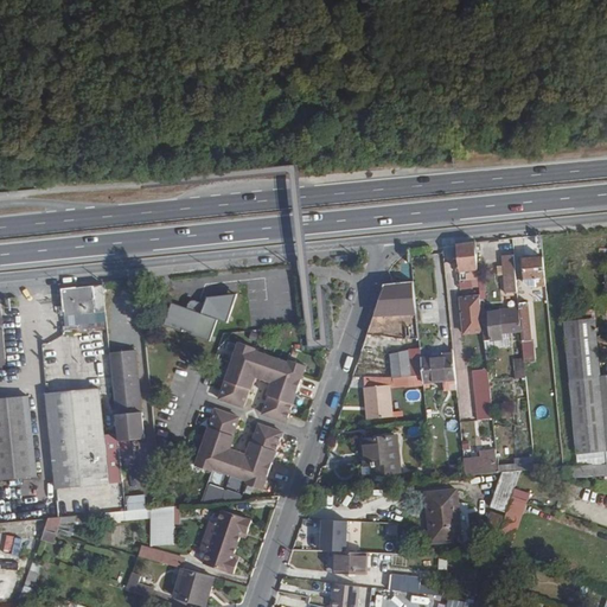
[(457,243),(460,273),(471,272),(471,269),(478,268),(475,242),(457,243)]
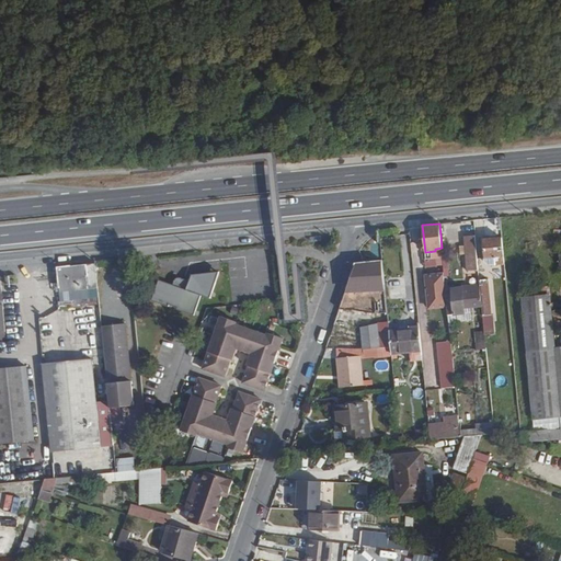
[(464,236),(467,263),(468,270),(479,268),(478,262),(476,235),(464,236)]
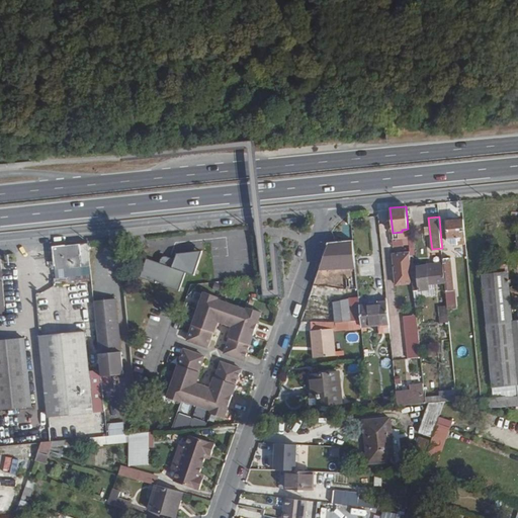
[(456,238),(457,244),(457,245),(466,244),(464,219),(445,221),(447,239),(448,239),(456,238)]
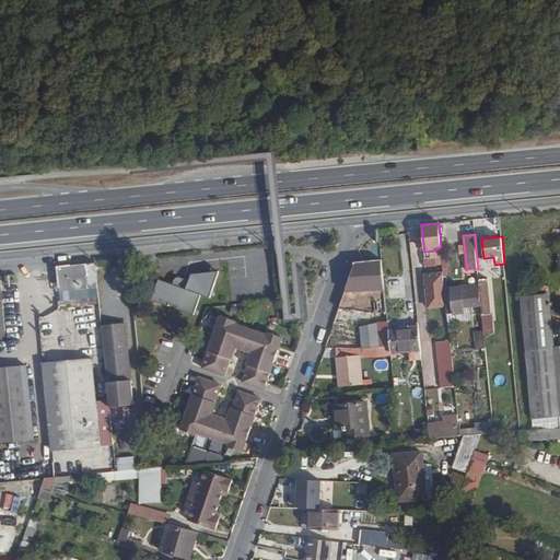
[(382,259),(356,261),(345,292),(340,307),(375,312),(387,311),(382,259)]
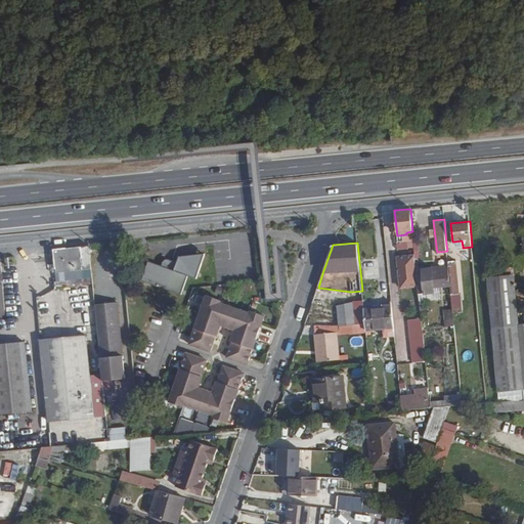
[(53,249),(55,269),(55,272),(56,272),(91,269),(89,246),(53,249)]
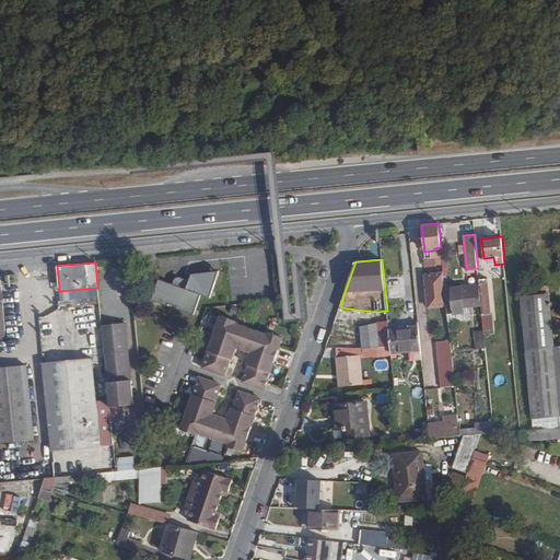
[(181,277),(179,277),(178,277),(176,277),(175,278),(175,279),(173,284),(159,279),(152,300),(168,306),(170,304),(177,307),(177,308),(195,315),(201,294),(210,298),(220,270),(193,273),(189,280),(181,277)]
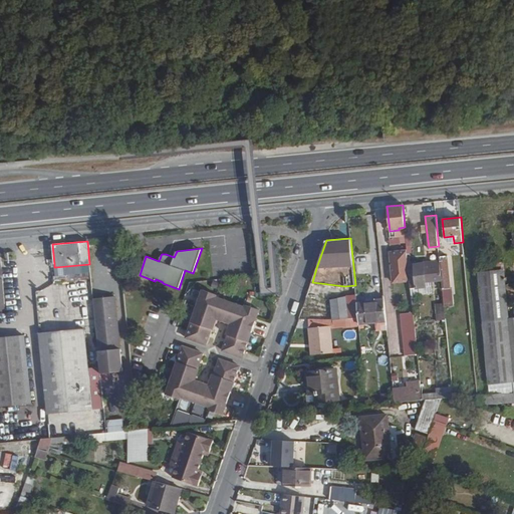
[(409,265),(408,250),(392,251),(395,281),(411,279),(409,265)]
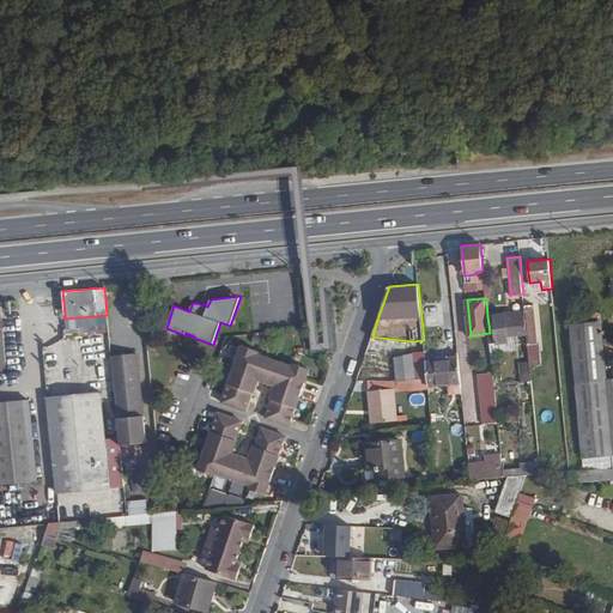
[(534,304),(525,305),(528,344),(538,344),(534,304)]
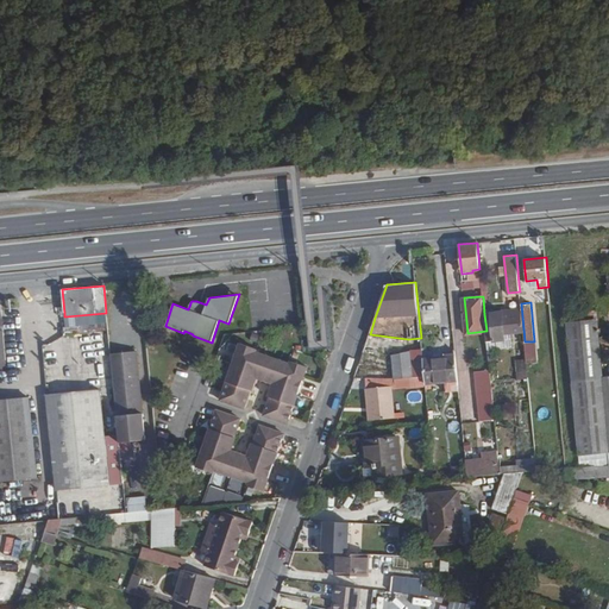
[(507,340),(506,334),(523,332),(521,308),(490,312),(490,313),(484,314),(487,331),(488,341),(493,340),(493,341),(495,341),(495,350),(513,347),(512,340),(507,340)]
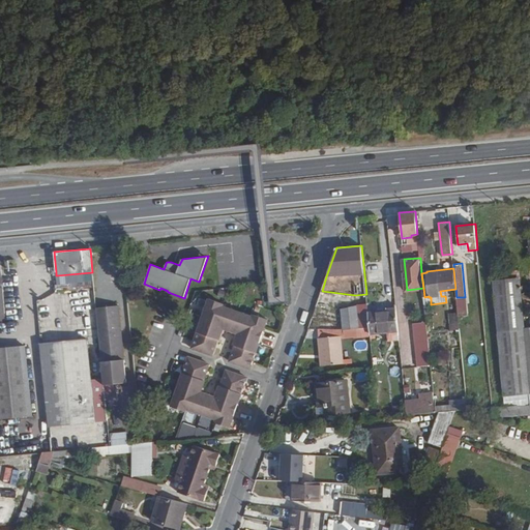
[(500,357),(529,353),(529,327),(525,328),(521,277),(493,280),(500,357)]
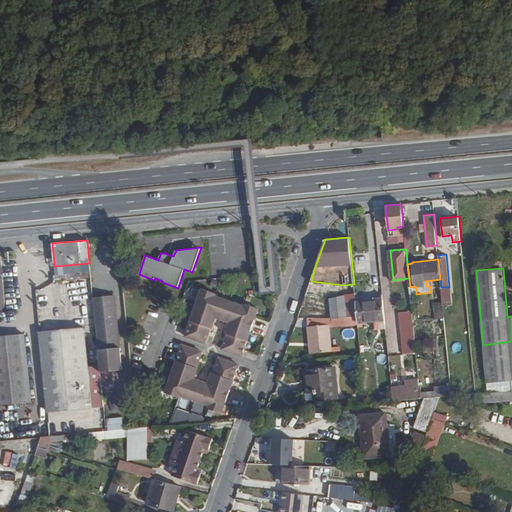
[(222,349),(242,357),(251,332),(259,309),(248,304),(245,304),(245,305),(216,295),(217,293),(203,288),(186,336),(206,343),(211,328),(212,328),(216,317),(230,322),(227,333),(228,334),(222,349)]
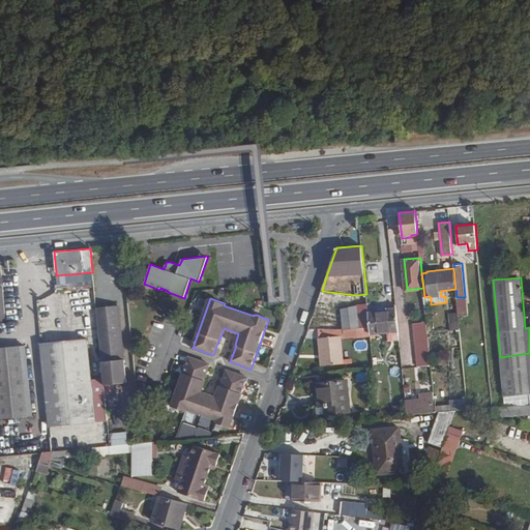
[(100,350),(104,379),(105,385),(127,383),(119,305),(96,307),(100,350)]
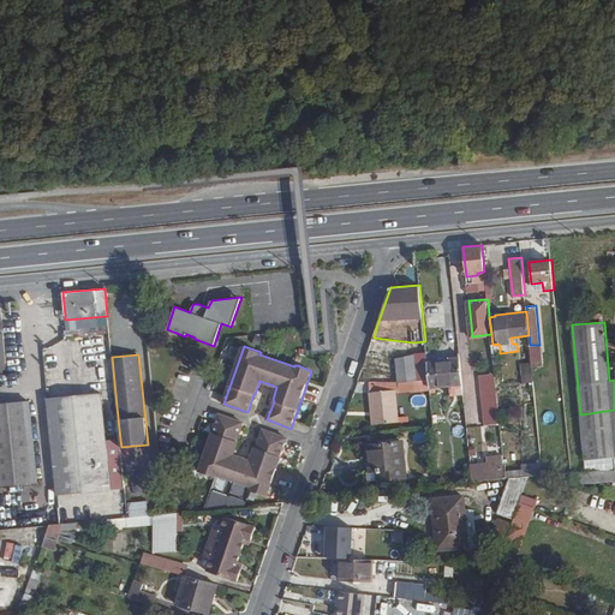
[(408,382),(417,381),(415,354),(396,358),(399,383),(407,382),(408,382)]
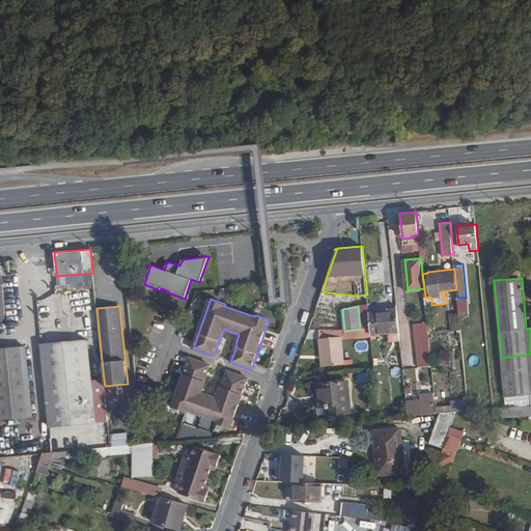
[(370,328),(371,335),(388,333),(388,341),(400,340),(397,312),(397,310),(368,312),(370,328)]
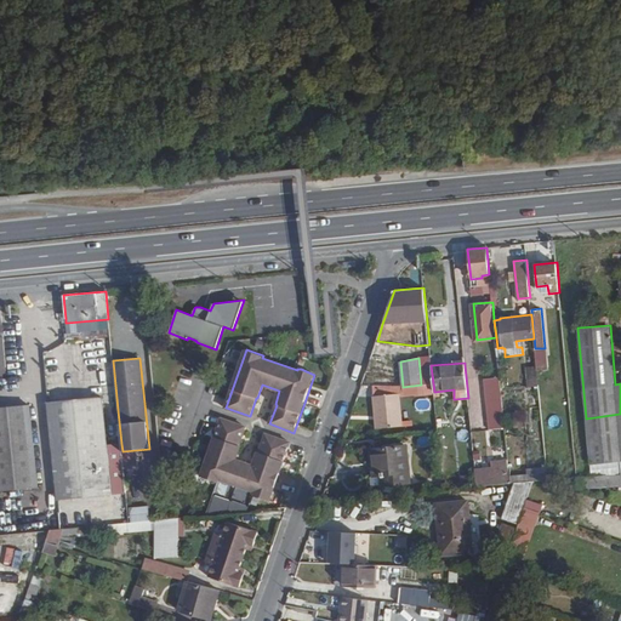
[(539,379),(552,377),(551,363),(537,364),(539,379)]
